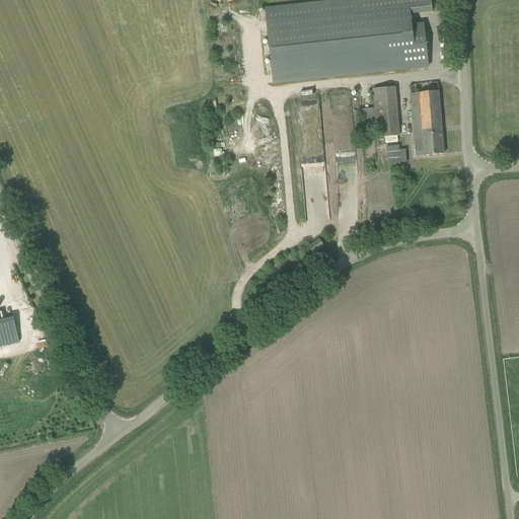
[(342,0),(334,1),(265,9),(273,84),(428,66),(424,24),(413,25),(413,23),(411,23),(410,14),(432,11),(430,0),(342,0)]
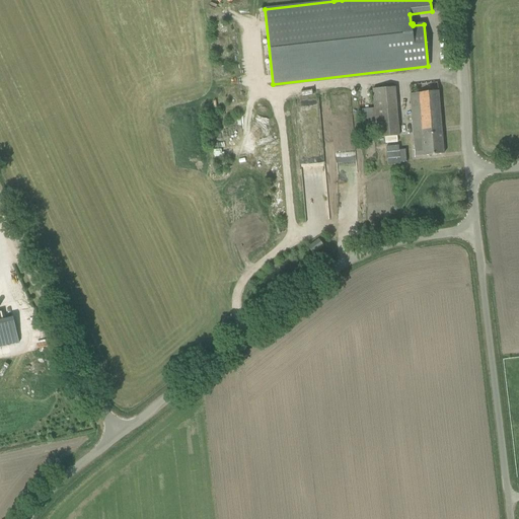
[(372,89),(376,138),(399,136),(394,87),(372,89)]
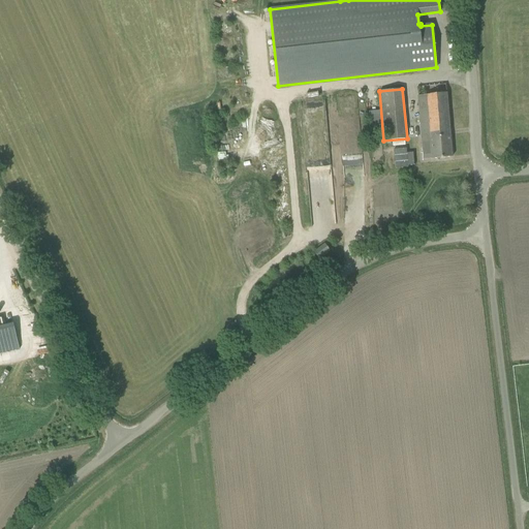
[(446,93),(417,96),(422,141),(430,139),(432,159),(453,157),(446,93)]
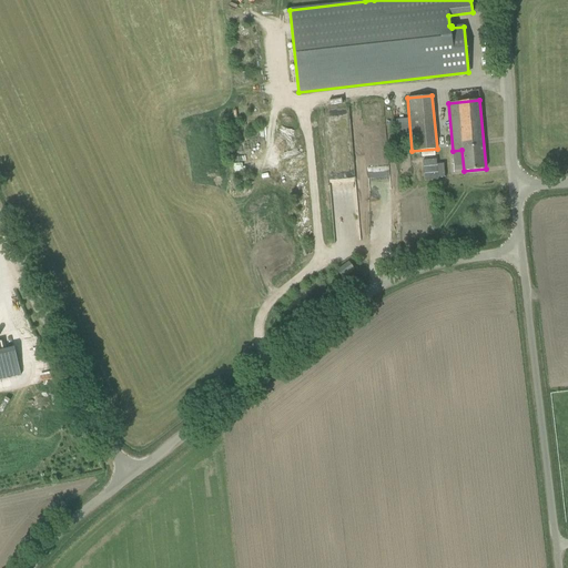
[(337,271),(343,277),(354,269),(350,262),(337,271)]
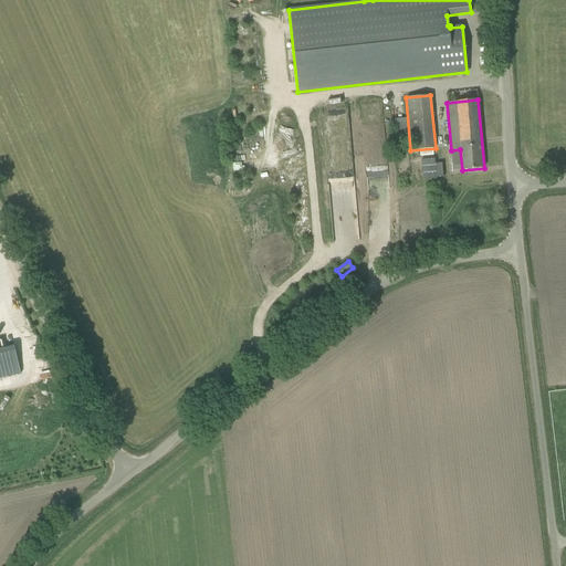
[(0,378),(19,375),(12,347),(2,349),(0,336),(0,378)]
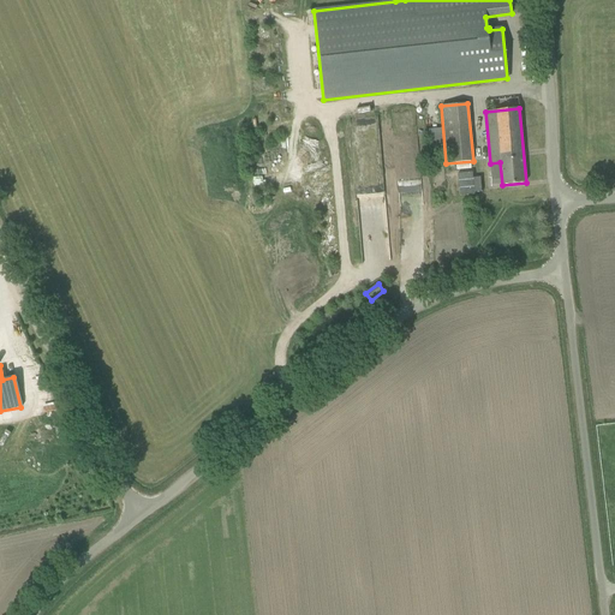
All buildings are outlined.
